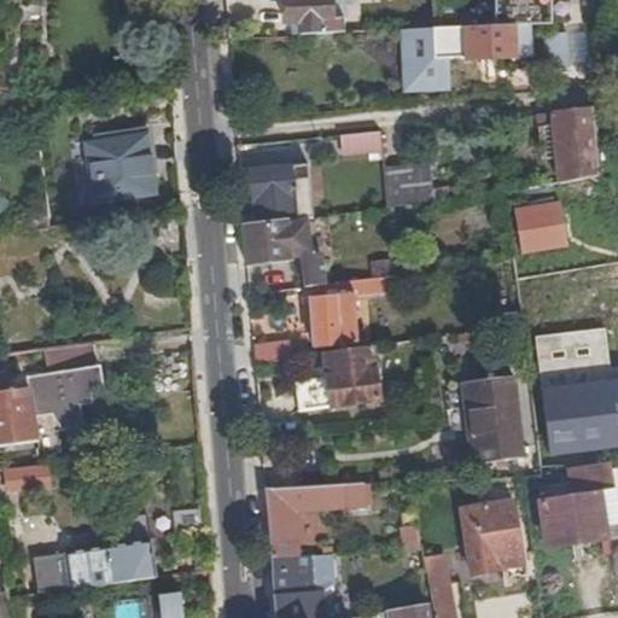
[(303,35),(347,33),(345,18),(333,19),(332,0),(285,0),(286,22),(295,22),(302,22),(303,35)]
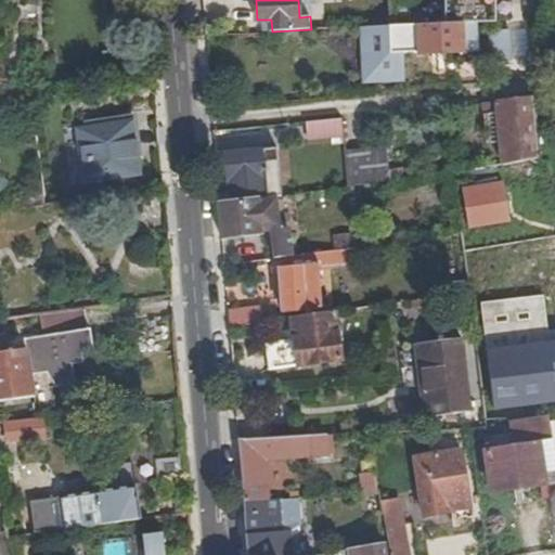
[(447,0),(448,23),(478,22),(497,22),(495,0),(447,0)]
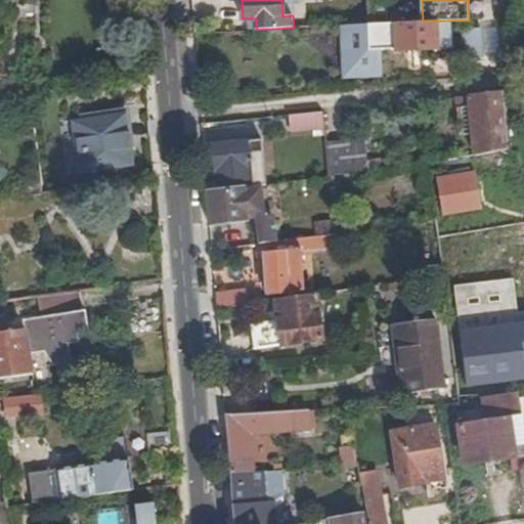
[(423,22),(376,24),(343,26),(347,78),(383,75),(381,50),(396,49),(396,51),(439,49),(439,45),(453,44),(451,20),(423,22)]
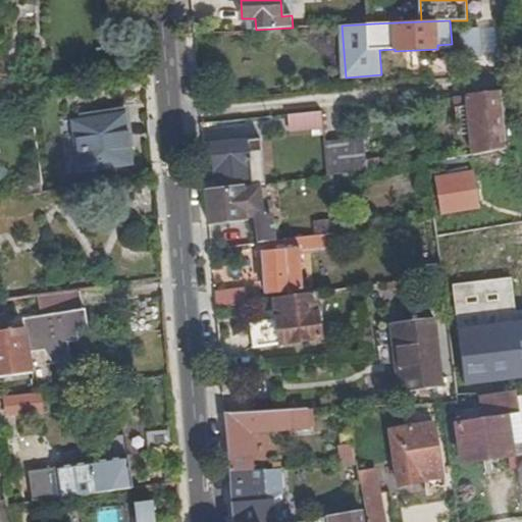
[(507,146),(504,117),(501,93),(470,96),(471,104),(466,105),(467,116),(460,116),(461,136),(472,135),(474,154),(509,150),(507,146)]
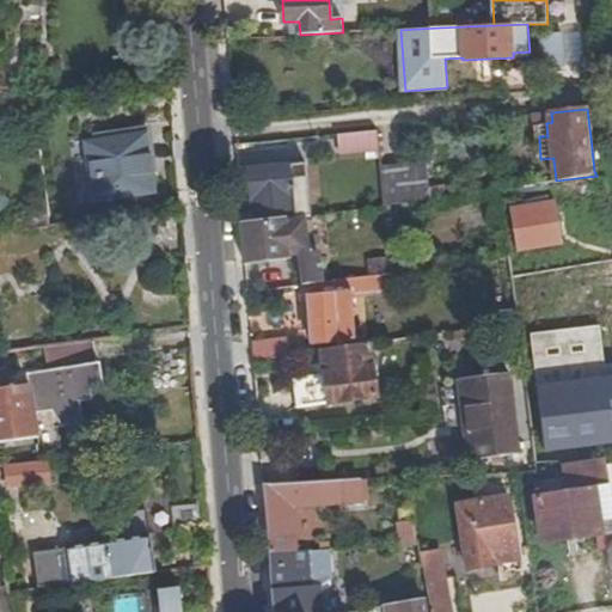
[(377,129),(337,134),(340,154),(379,150),(377,129)]
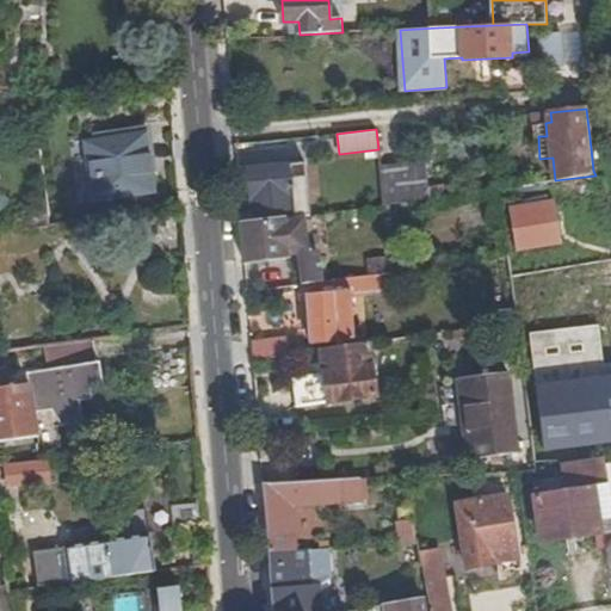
[(150,134),(135,135),(140,173),(153,171),(156,170),(150,134)]
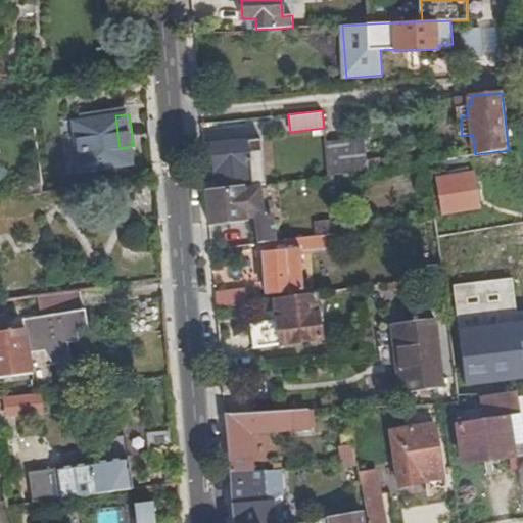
[(120,148),(115,115),(72,122),(78,172),(134,164),(131,146),(120,148)]
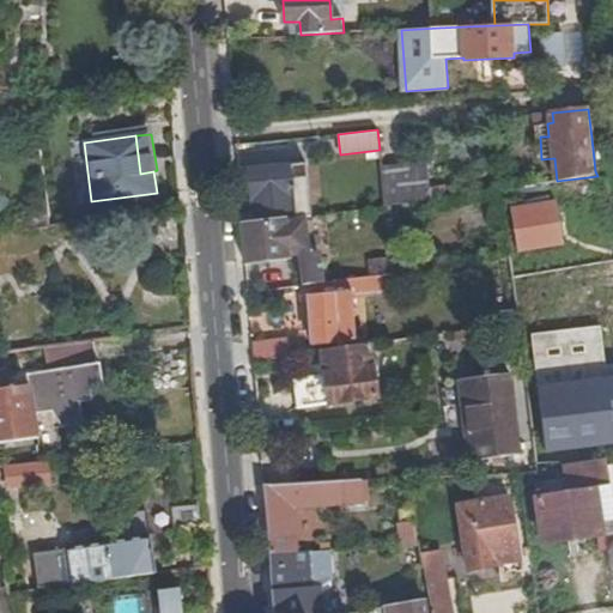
[(386,205),(432,199),(428,159),(382,165),(386,205)]
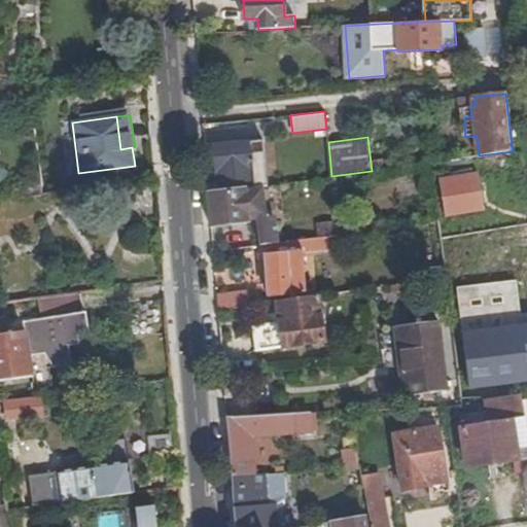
[(208,184),(209,195),(235,191),(234,182),(254,180),(250,142),(214,146),(216,167),(218,184),(208,184)]
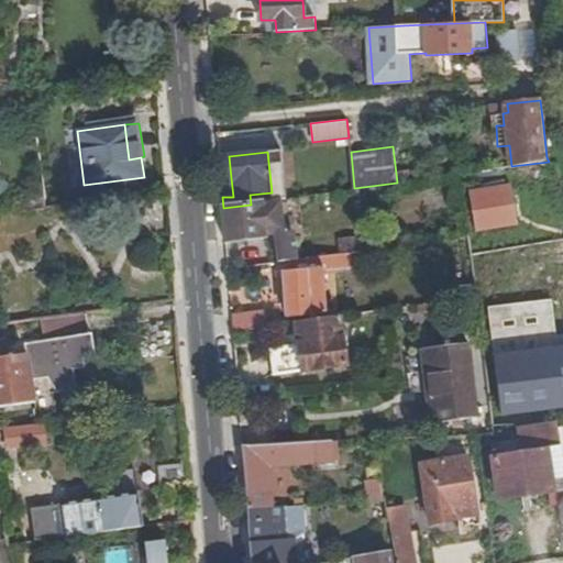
[(231,178),(220,179),(222,197),(233,197),(231,178)]
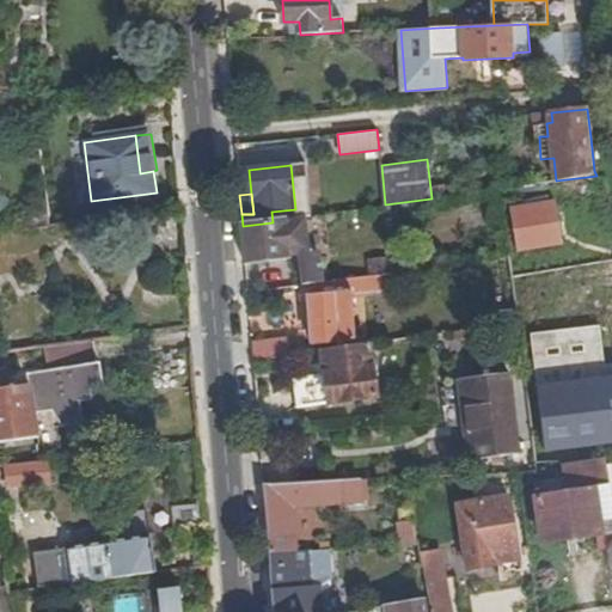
[(556,203),(510,209),(516,252),(562,246),(556,203)]
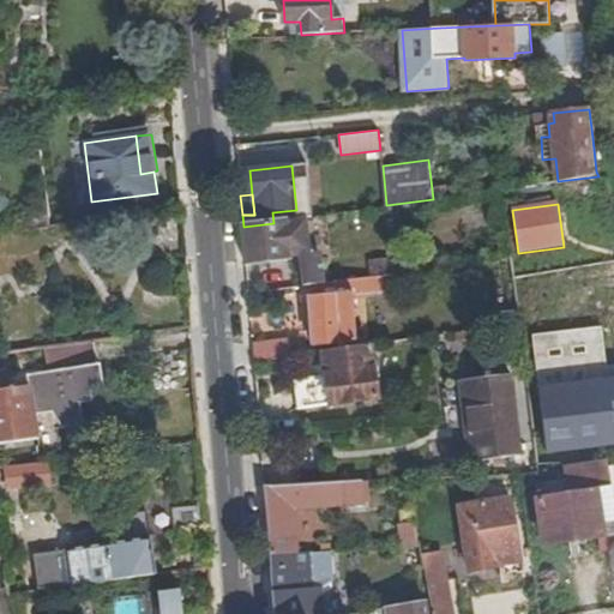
[(272,212),(274,223),(305,220),(304,209),(296,210),(272,212)]
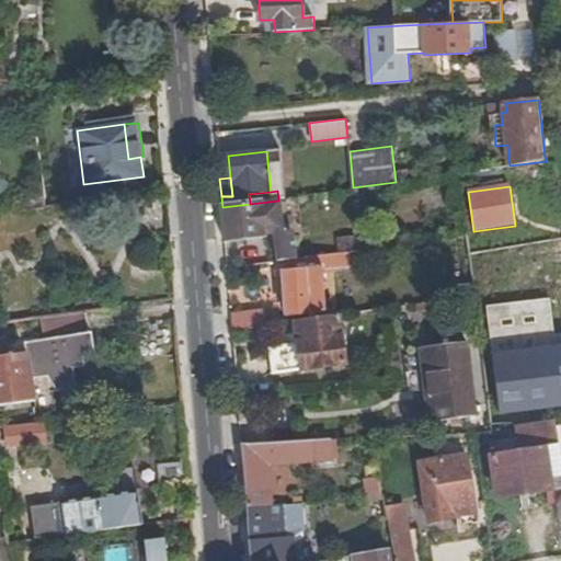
[(284,231),(281,199),(278,201),(250,204),(222,207),(225,240),(273,233),(276,261),(297,258),(295,237),(284,231)]
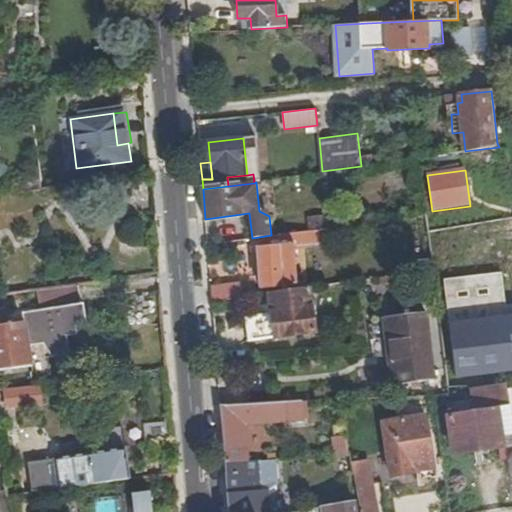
[(313,242),(313,230),(271,235),(252,238),(253,247),(259,246),(294,243),(313,242)]
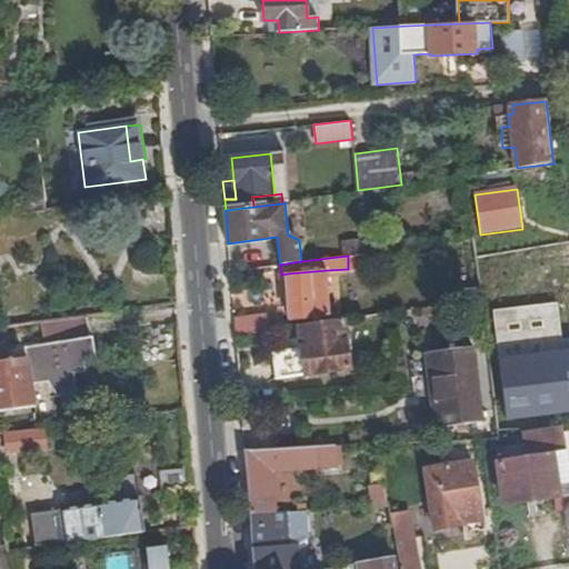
[(329,289),(327,270),(288,273),(288,281),(283,281),(281,283),(286,319),(288,320),(316,318),(312,290),(329,289)]
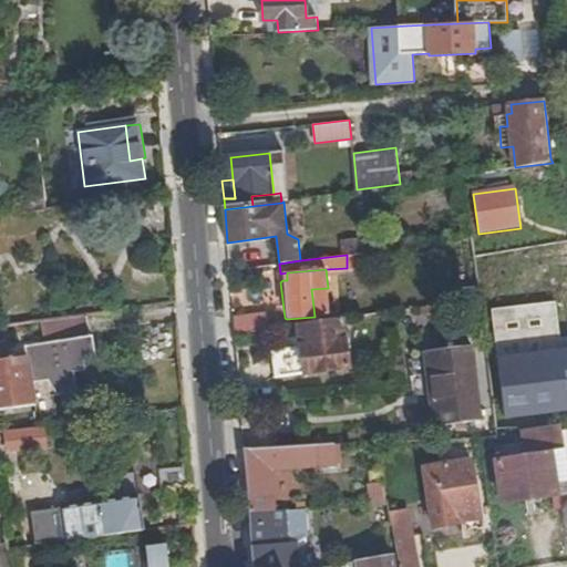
[(514,343),(552,339),(548,305),(493,310),(497,344),(514,343)]
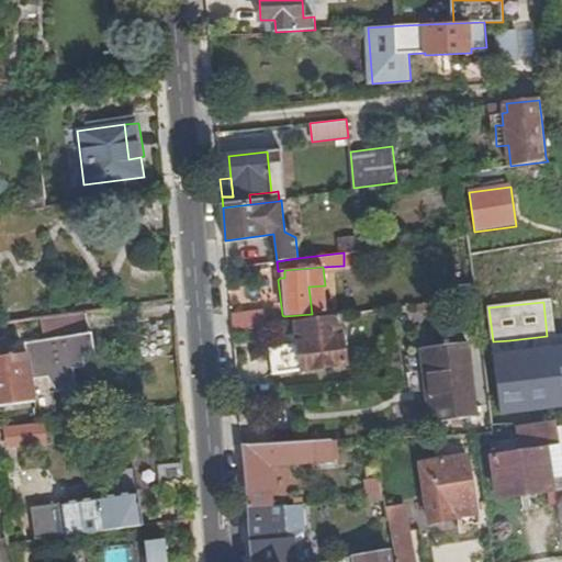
[(85,311),(40,317),(44,339),(24,344),(25,353),(8,356),(6,339),(0,340),(0,405),(35,402),(32,379),(47,377),(56,392),(76,389),(72,369),(85,367),(82,355),(94,352),(90,333),(88,332),(85,311)]
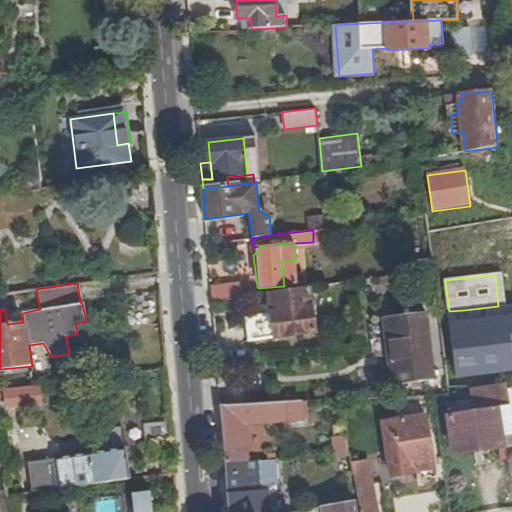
[(210,287),(211,300),(238,296),(237,283),(210,287)]
